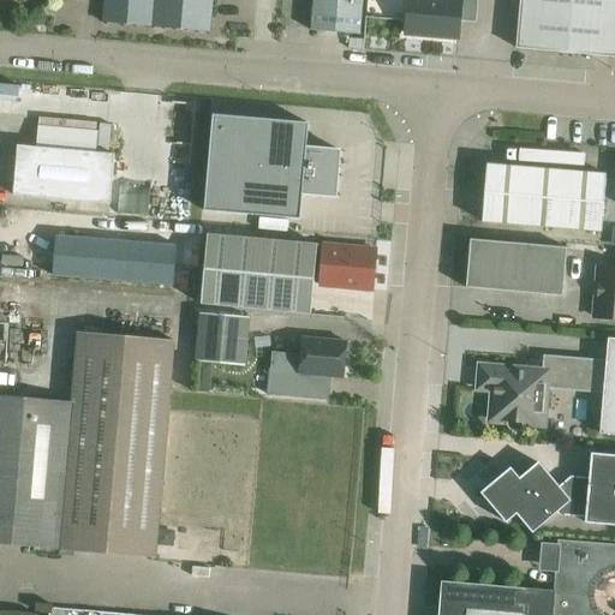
[(105,0),(103,23),(210,33),(213,0),(105,0)]
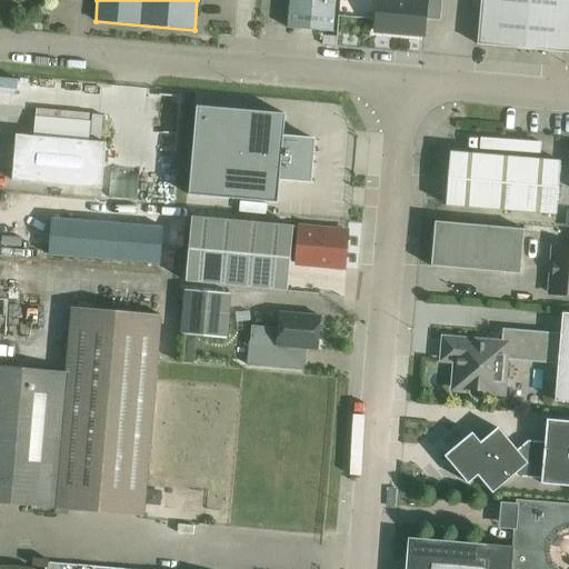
[(290,0),(288,29),(332,33),(335,0),(290,0)]
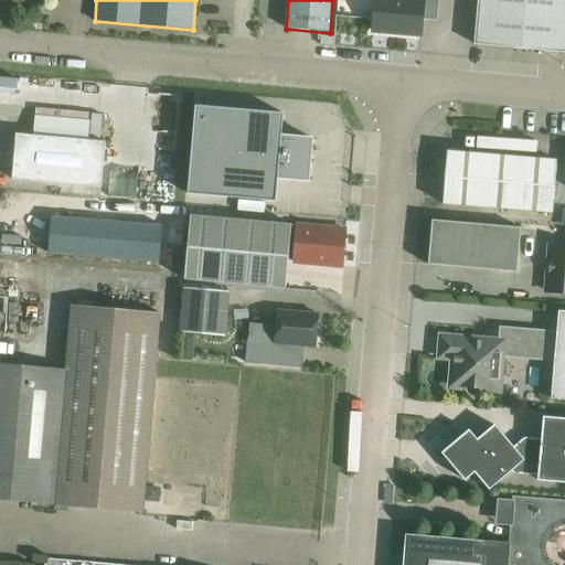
[(405,0),(375,0),(372,32),(420,36),(422,21),(437,22),(438,0),(422,0),(422,1),(405,0)]
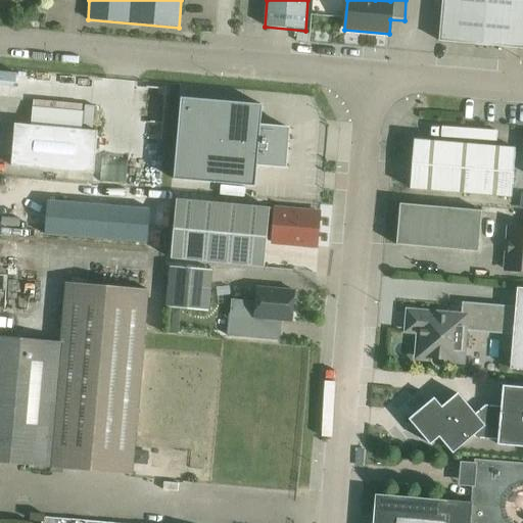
[(522,0),(442,0),(439,42),(522,49),(522,0)]
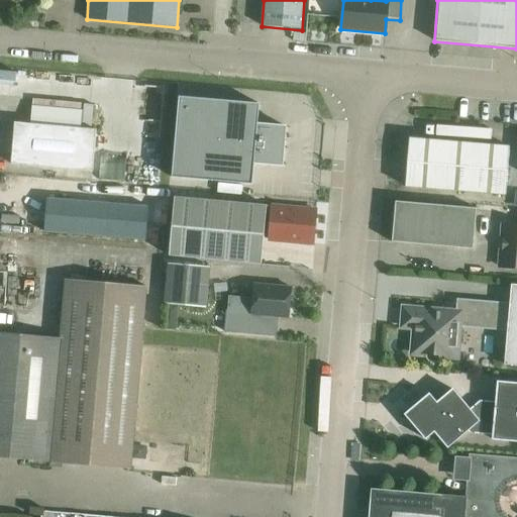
[(179,98),(173,178),(206,180),(251,184),(253,164),(253,163),(263,164),(284,165),(285,144),(286,127),(275,126),(257,125),(259,113),(260,104),(197,99),(179,98)]
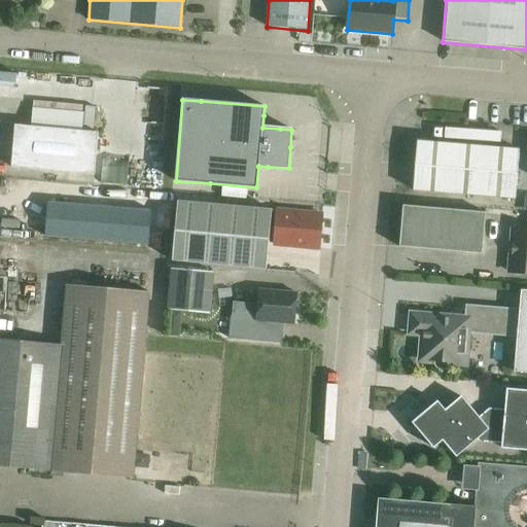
[(15,125),(12,167),(95,175),(99,133),(81,131),(83,113),(33,109),(31,127),(15,125)]
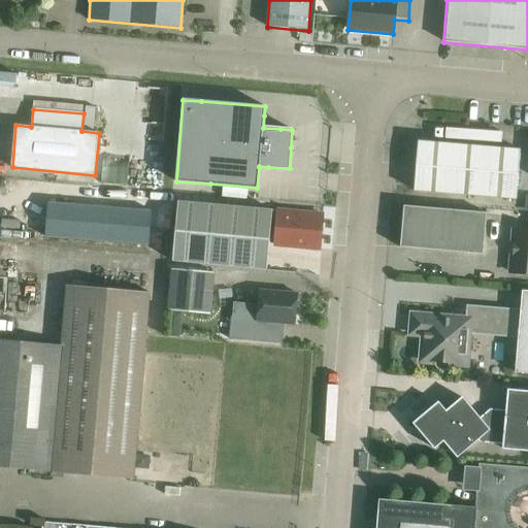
[(419,142),(415,191),(517,199),(521,151),(419,142)]
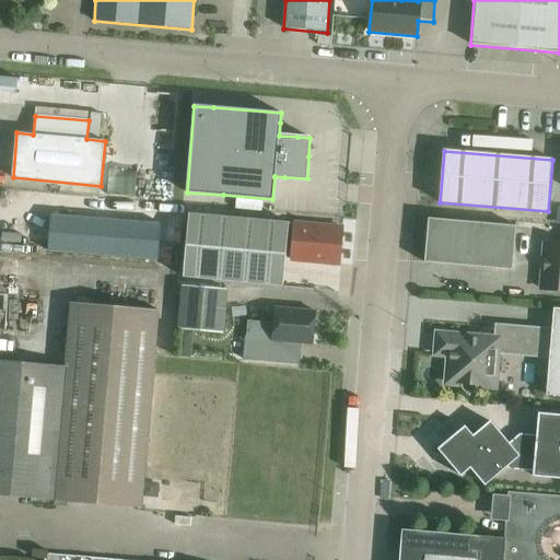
[(189,214),(184,278),(283,287),(287,247),(293,247),(292,260),(339,265),(342,229),(189,214)]
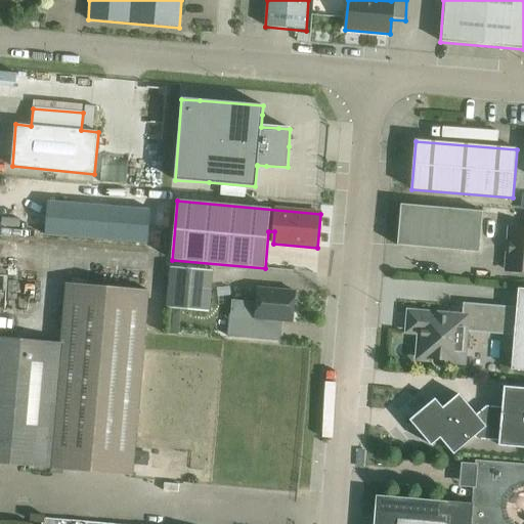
[(48,203),(45,235),(147,244),(150,211),(48,203)]
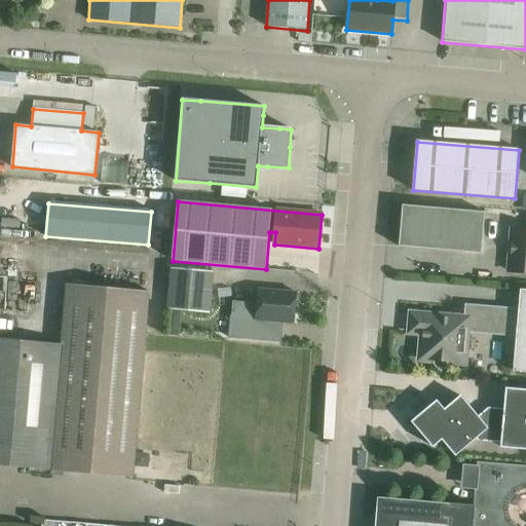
[(403,205),(399,247),(481,254),(485,213),(403,205)]
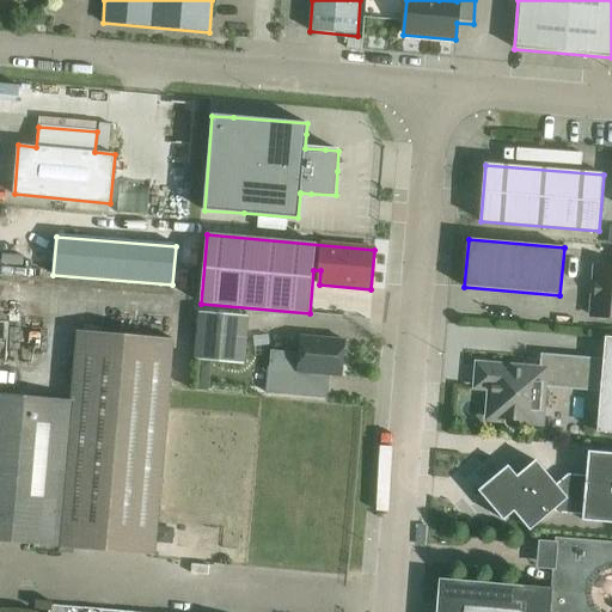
[(611,268),(595,268),(593,299),(592,317),(611,318),(611,268)]
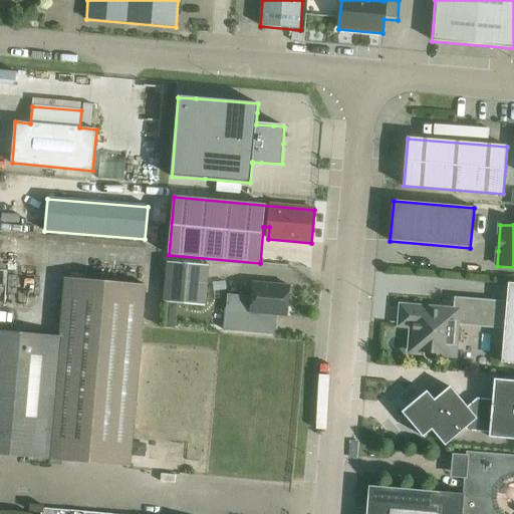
[(205,307),(207,283),(208,266),(168,262),(164,303),(205,307)]
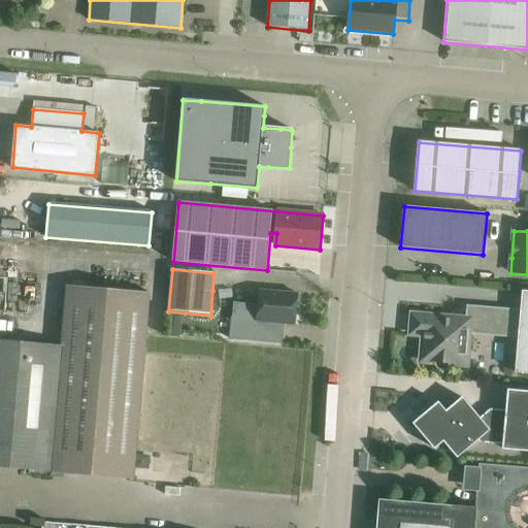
[(0,466),(134,477),(151,293),(67,286),(62,348),(0,341),(0,466)]
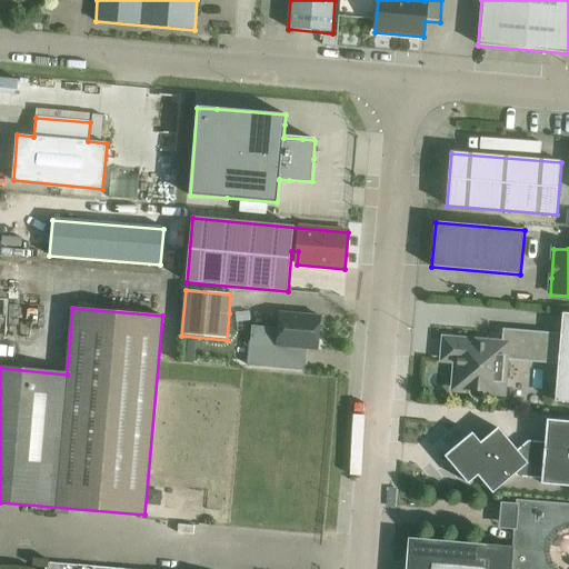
[(307,350),(318,350),(321,317),(280,313),(279,329),(252,327),(249,367),(305,372),(307,350)]
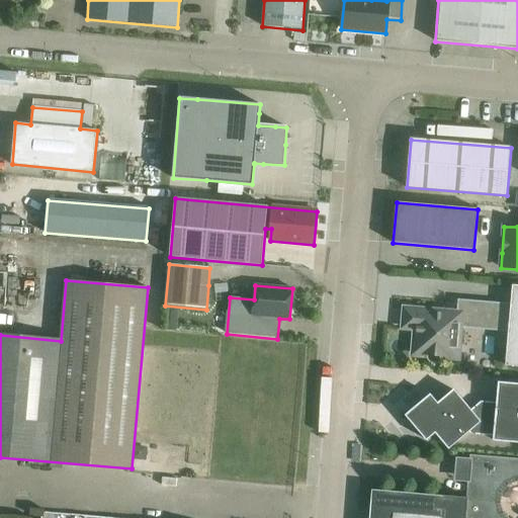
[(517,285),(513,285),(511,306),(461,303),(460,314),(405,310),(404,328),(416,329),(415,340),(414,355),(428,356),(428,360),(431,363),(440,363),(443,361),(443,357),(458,358),(461,325),(509,329),(506,366),(517,366),(517,285)]
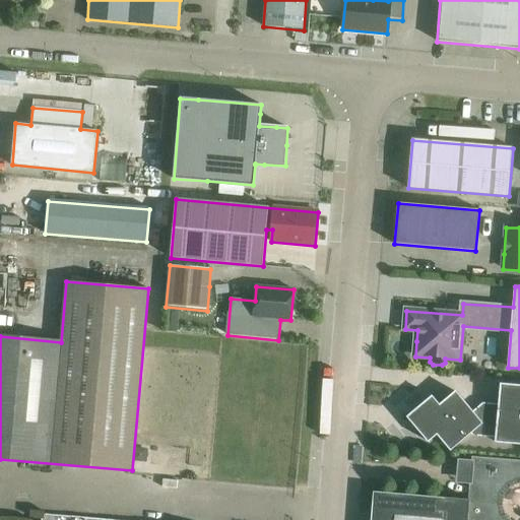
[(414,412),(413,425),(429,443),(438,435),(451,451),(471,435),(472,437),(495,438),(495,443),(519,445),(519,385),(500,384),(499,404),(483,403),(472,412),(456,392),(440,406),(433,397),(414,412)]
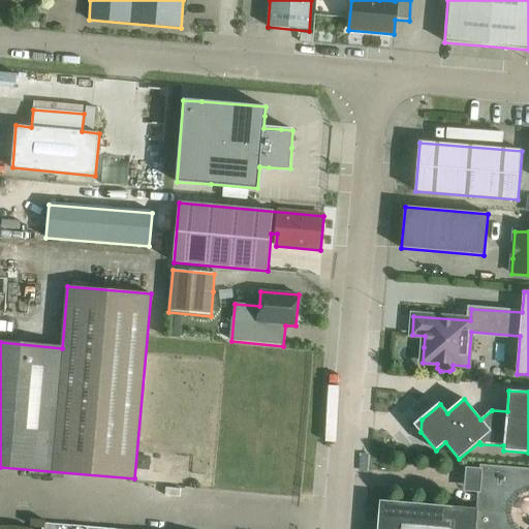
[(478,508),(476,528),(519,528),(515,524),(511,515),(514,504),(520,496),(528,492),(528,469),(480,465),(477,508),(478,508)]
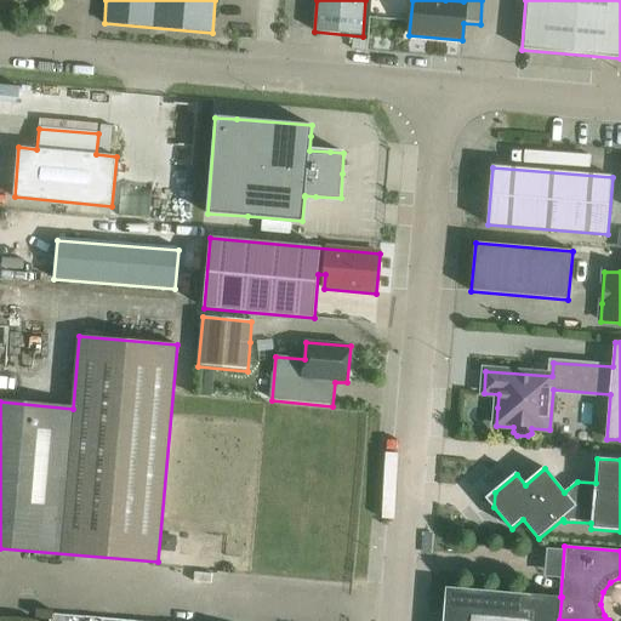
[(445,588),(443,620),(559,620),(562,597),(560,597),(445,588)]
